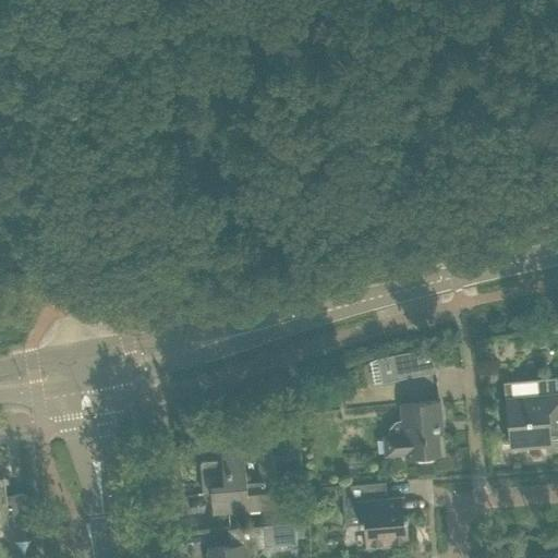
[(416,350),(421,375),(437,372),(436,347),(416,350)]
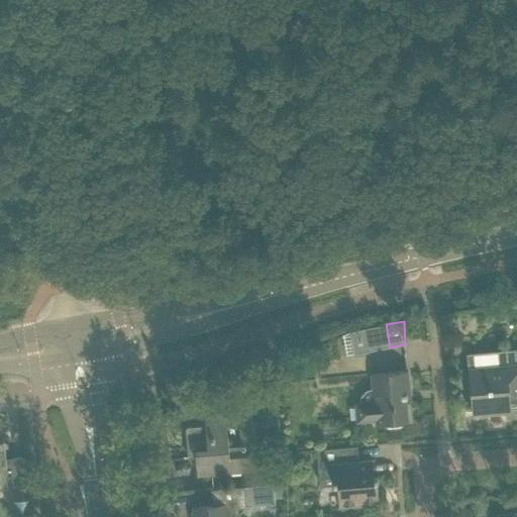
[(390,347),(386,324),(365,328),(369,351),(390,347)]
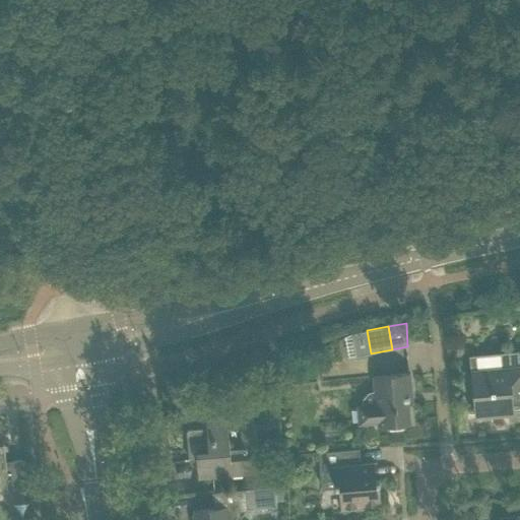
[(517,367),(496,369),(475,371),(476,389),(473,390),(475,415),(492,413),(493,416),(514,415),(512,401),(519,400),(519,351),(516,352),(517,367)]
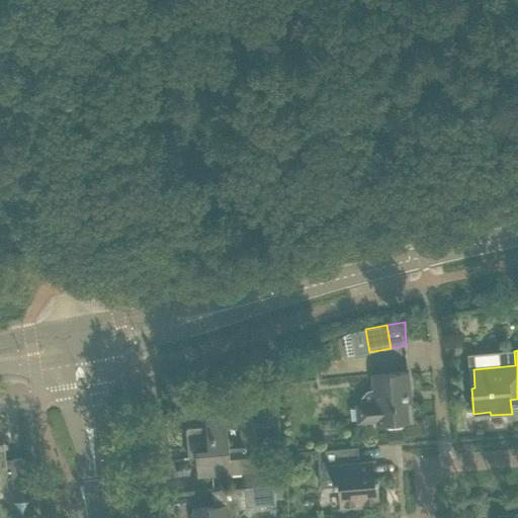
[(408,371),(387,373),(371,374),(374,403),(356,405),(357,423),(375,422),(376,426),(409,423),(406,394),(410,394),(408,371)]
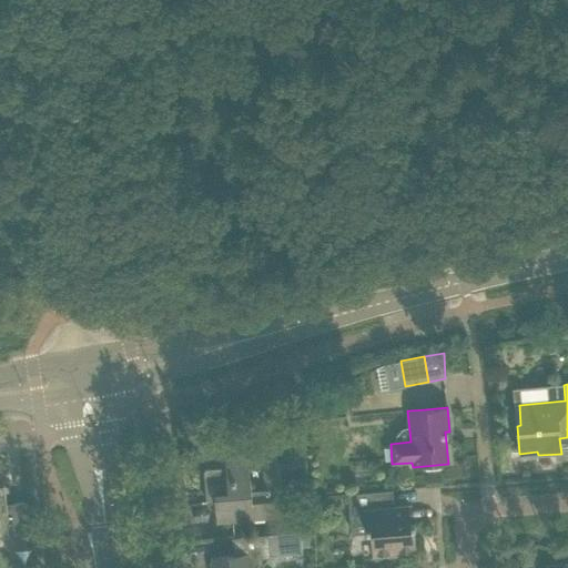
[(275,445),(246,447),(224,449),(225,467),(204,469),(206,487),(213,487),(216,521),(239,519),(282,516),(280,490),(281,490),(279,463),(277,463),(275,445)]
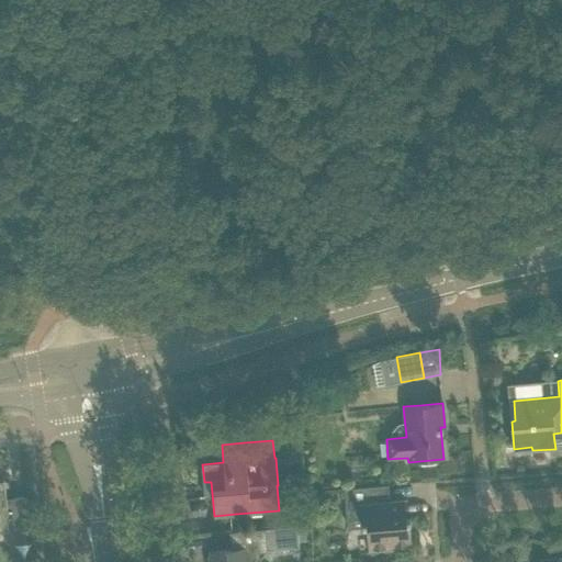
[(3,481),(0,480),(0,530),(7,530),(8,546),(33,543),(31,519),(27,519),(25,497),(6,499),(3,481)]
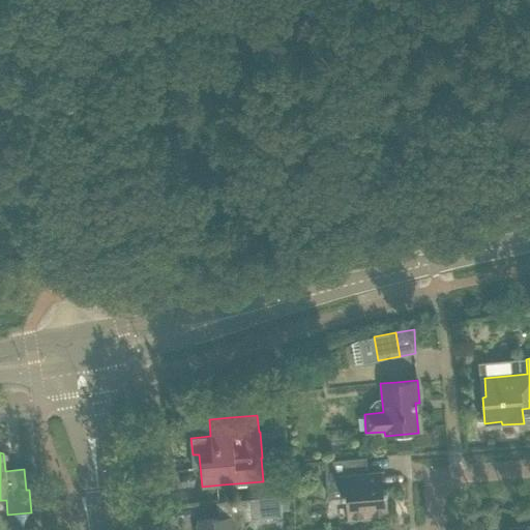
[(359,459),(330,461),(324,462),(326,490),(341,488),(342,498),(346,497),(348,520),(374,517),(374,514),(387,513),(386,494),(387,494),(386,489),(383,489),(381,472),(361,474),(359,459)]
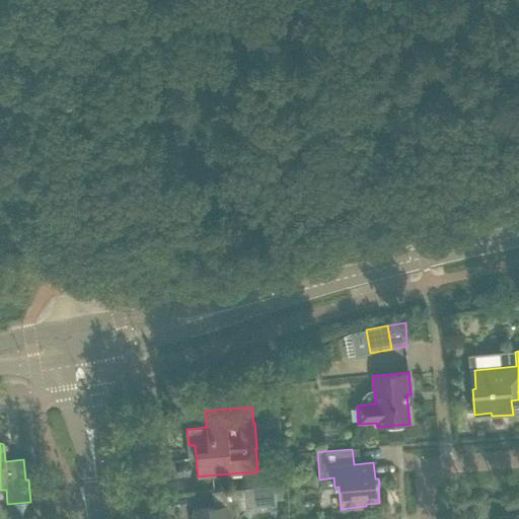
[(213,508),(193,510),(193,518),(237,518),(239,518),(238,511),(246,510),(246,509),(276,506),(275,486),(212,492),(213,508)]
